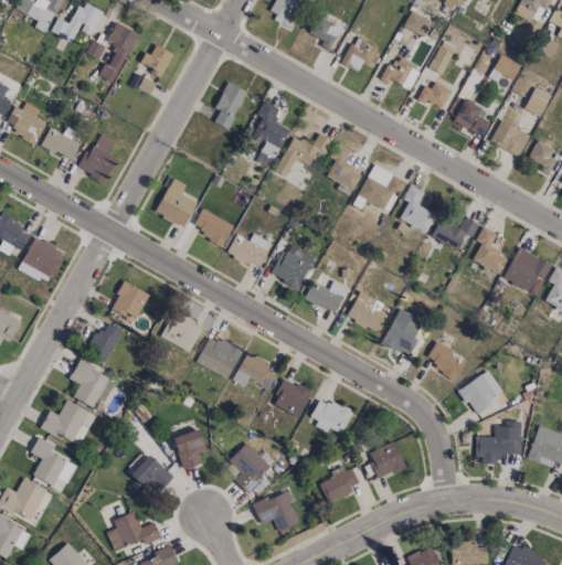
[(62,0),(35,0),(34,3),(28,0),(20,0),(17,9),(40,20),(36,27),(48,32),(62,0)]
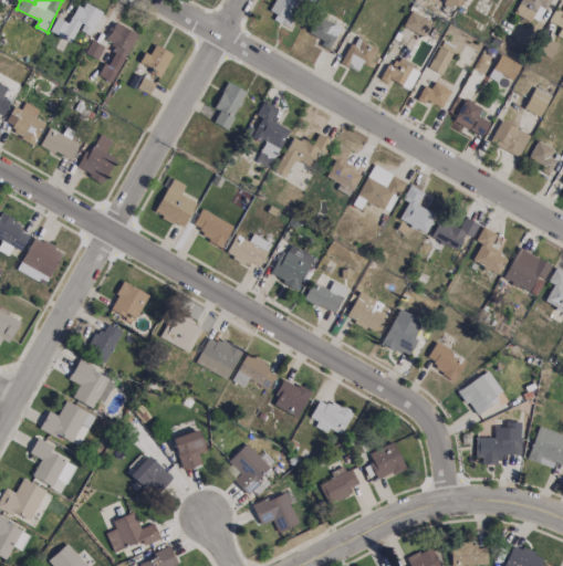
[(301,3),(295,0),(277,0),(270,14),(290,25),(301,3)]
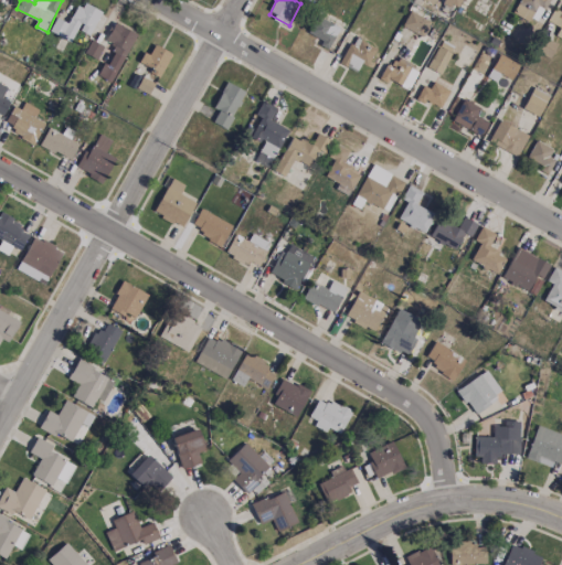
[(459,9),(464,0),(445,0),(445,1),(459,9)]
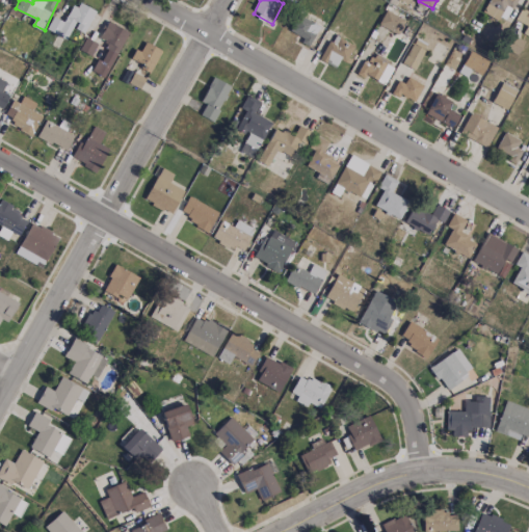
[(517,0),(491,0),(485,12),(507,22),(517,0)]
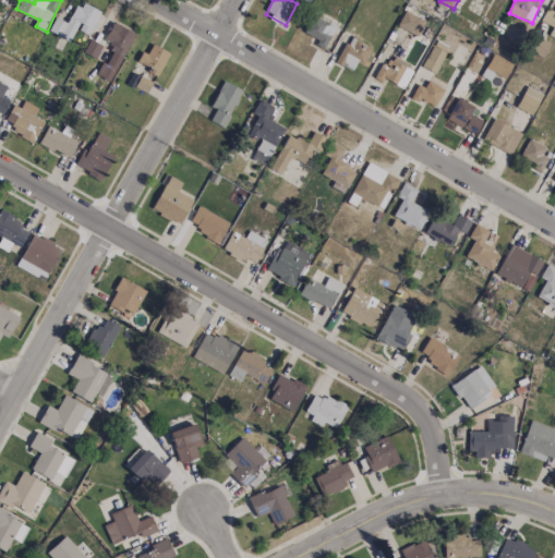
[(91,35),(103,11),(82,1),(70,24),(57,17),(51,31),(73,41),(79,28),(91,35)]
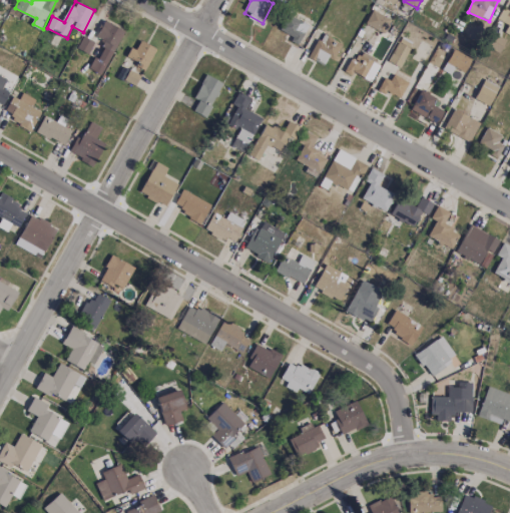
[(509,9),(505,7),(499,19),(509,24),(509,9)]
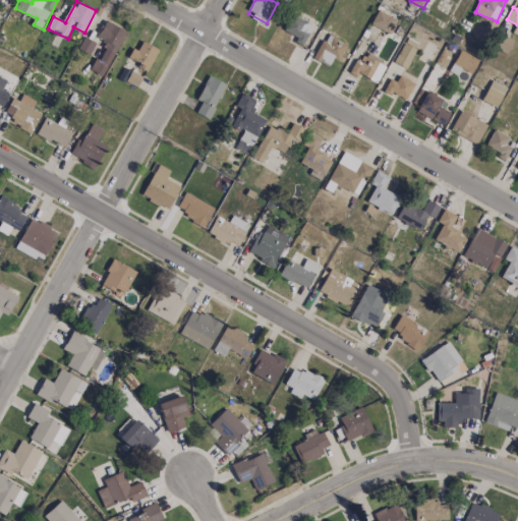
[(372,24),(392,34),(399,19),(380,10),(372,24)]
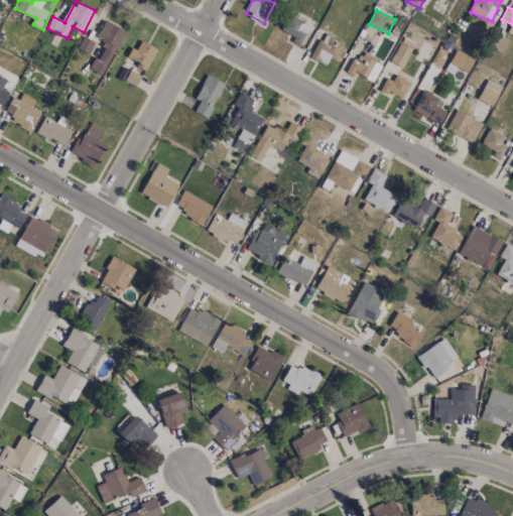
[(301,46),(311,24),(291,15),(283,30),(296,37),(293,42),(301,46)]
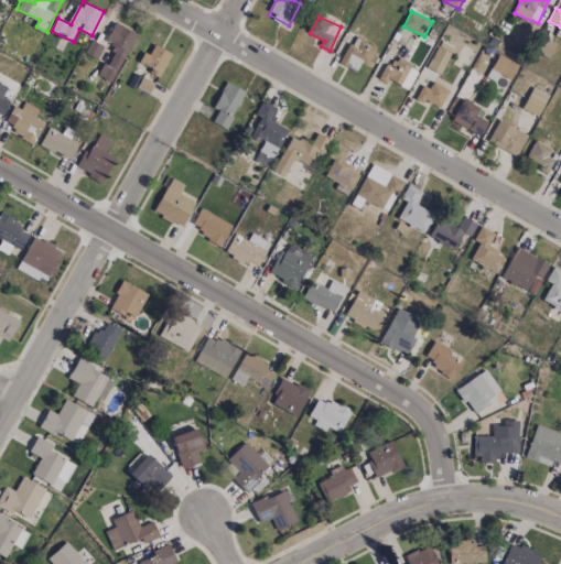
[(108,40),(119,45),(110,64),(106,62),(99,76),(115,83),(138,33),(117,23),(108,40)]
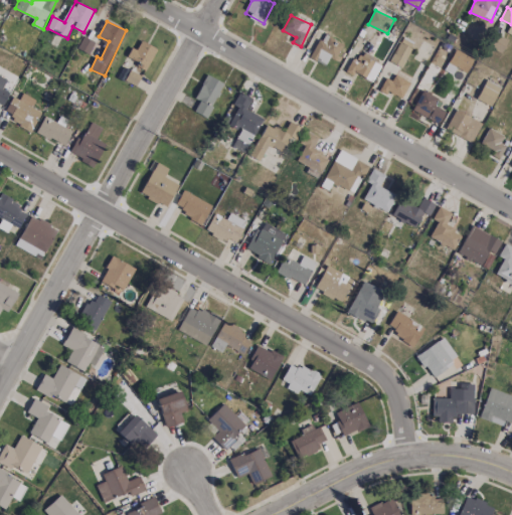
[(503,53),(510,40),(496,32),(489,45),(503,53)]
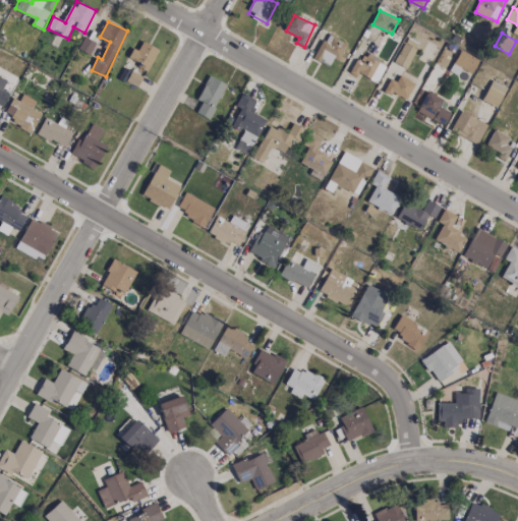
[(315,58),(334,68),(348,44),(329,34),(315,58)]
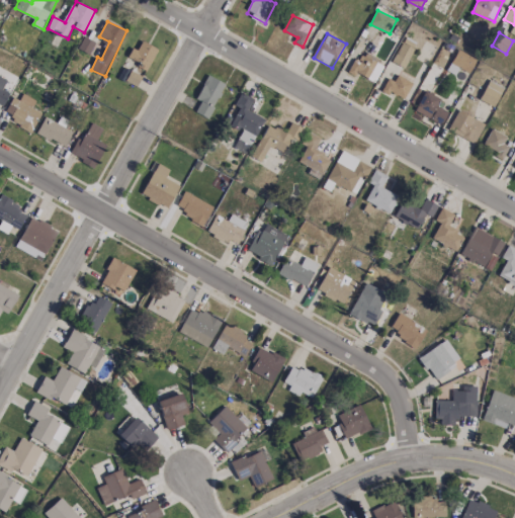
[(395,63),(407,68),(418,41),(405,36),(395,63)]
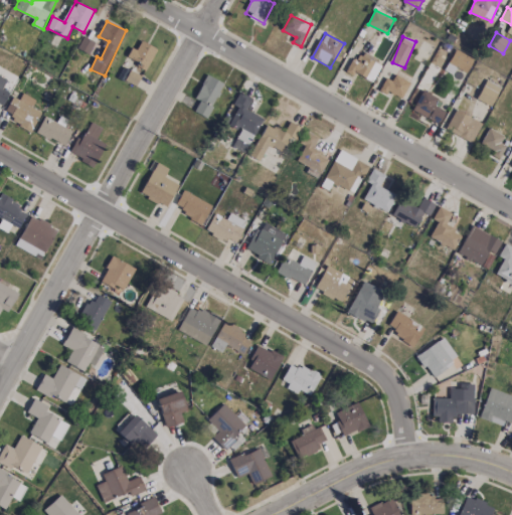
[(97,42),(88,37),(86,39),(84,38),(78,48),(90,54),(97,42)]
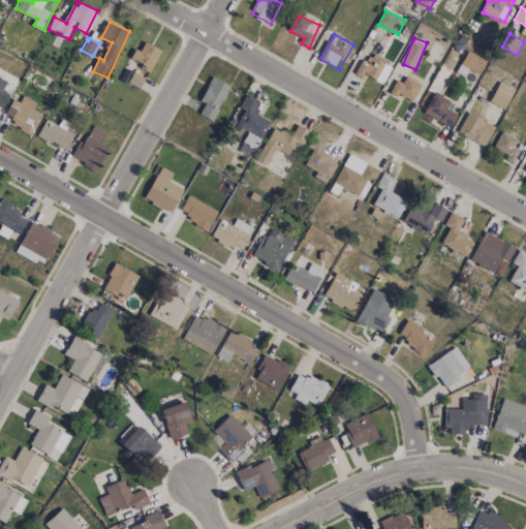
[(161,50),(140,40),(131,61),(153,70),(161,50)]
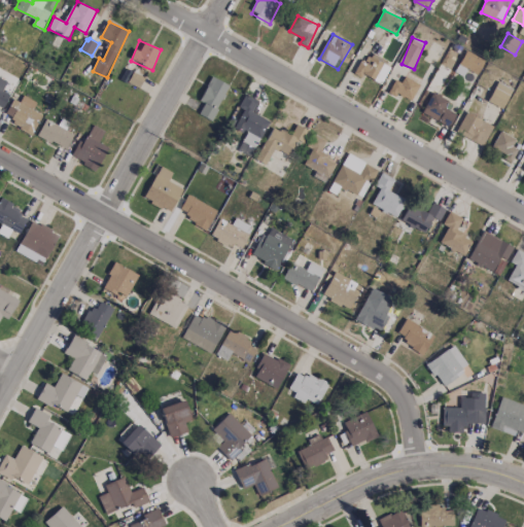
[(0,108),(4,111),(13,92),(15,93),(30,63),(5,50),(0,61),(0,108)]
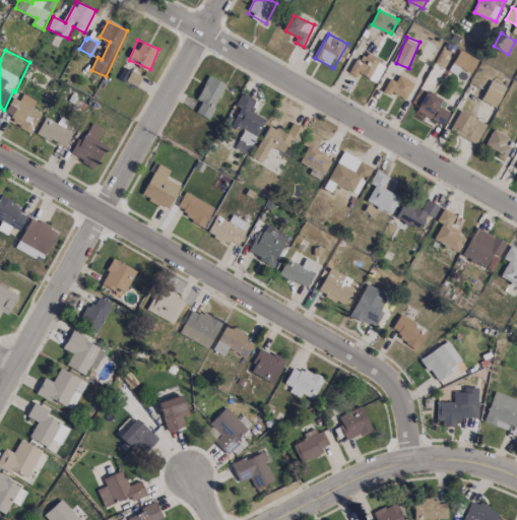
[(459,75),(463,68),(473,73),(480,60),(461,50),(450,70),(459,75)]
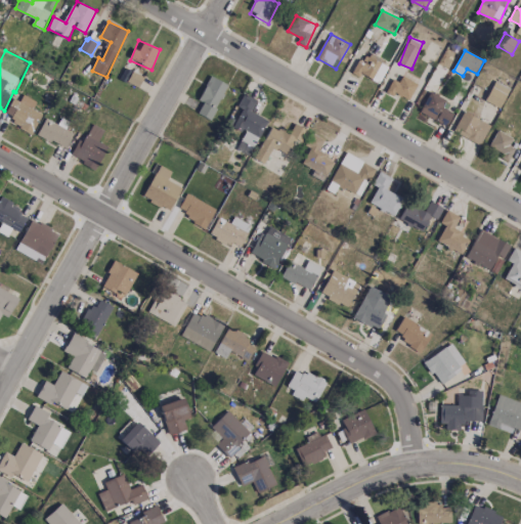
[(382,83),(390,62),(370,54),(367,60),(359,57),(354,73),(382,83)]
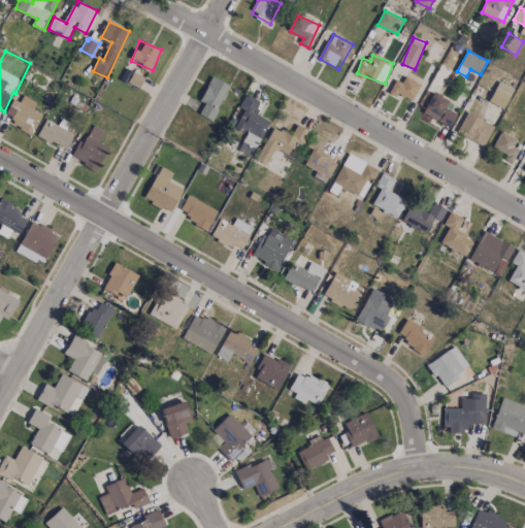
[(231,86),(214,76),(201,101),(206,103),(201,114),(214,121),(231,86)]
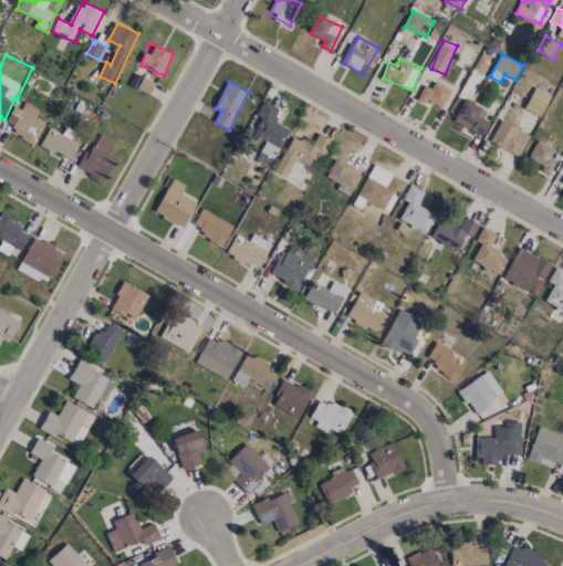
[(433,88),(426,85),(419,97),(442,108),(452,90),(436,82),(433,88)]
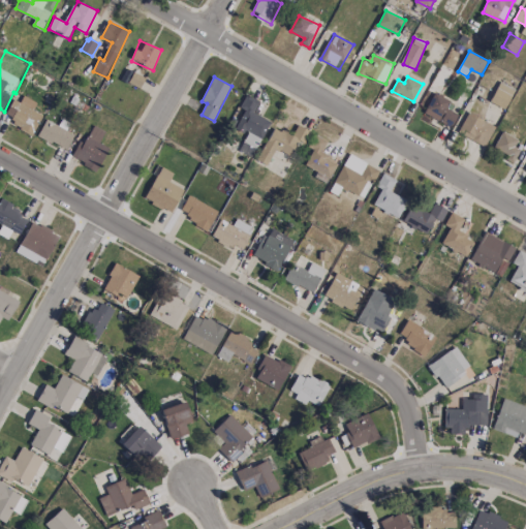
[(506,110),(518,90),(501,82),(491,101),(506,110)]
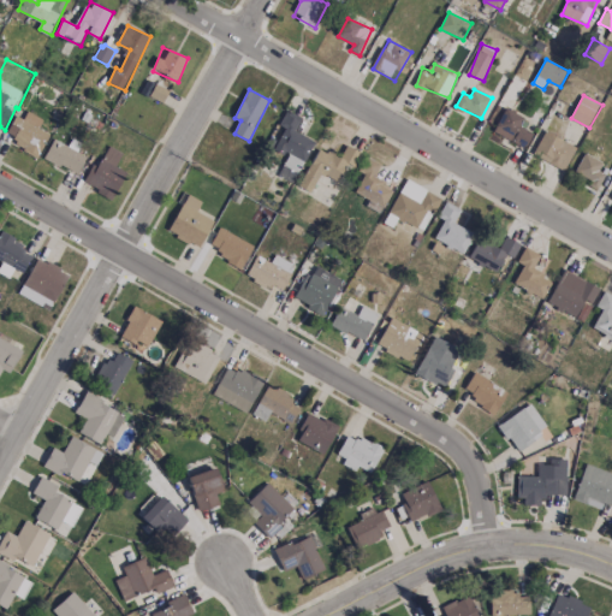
[(521,126),(526,116),(505,108),(495,134),(528,147),(534,131),(521,126)]
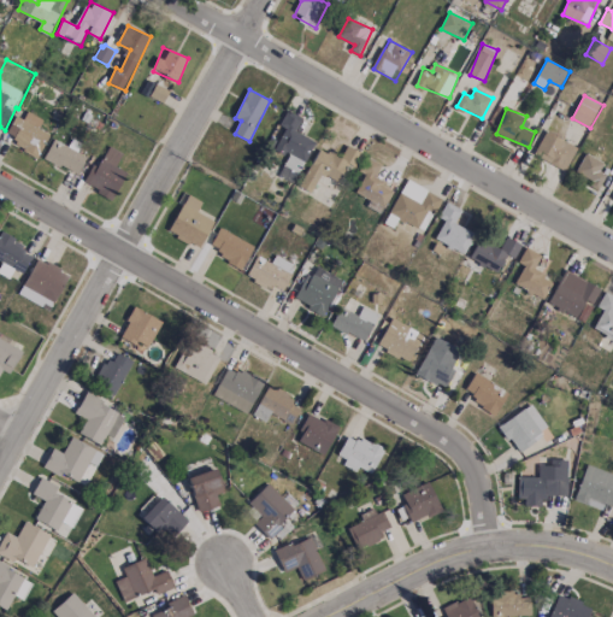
[(298,131),(304,117),(288,110),(281,124),(286,128),(276,150),(289,156),(281,176),(296,183),(317,141),(298,131)]
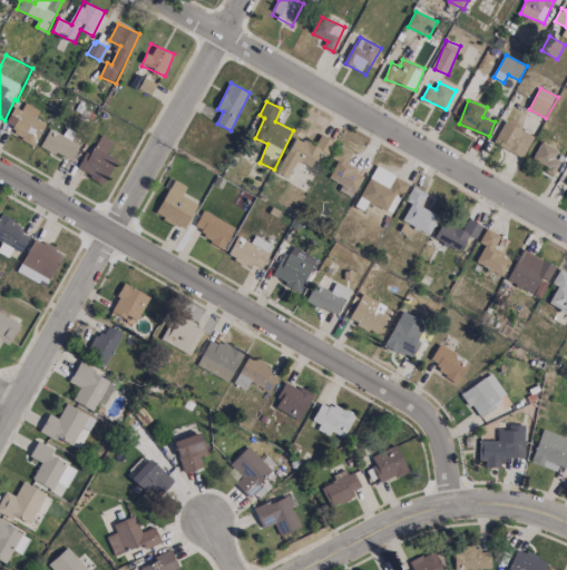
[(23,110),(16,107),(5,128),(37,144),(47,124),(37,118),(41,110),(27,104),(23,110)]
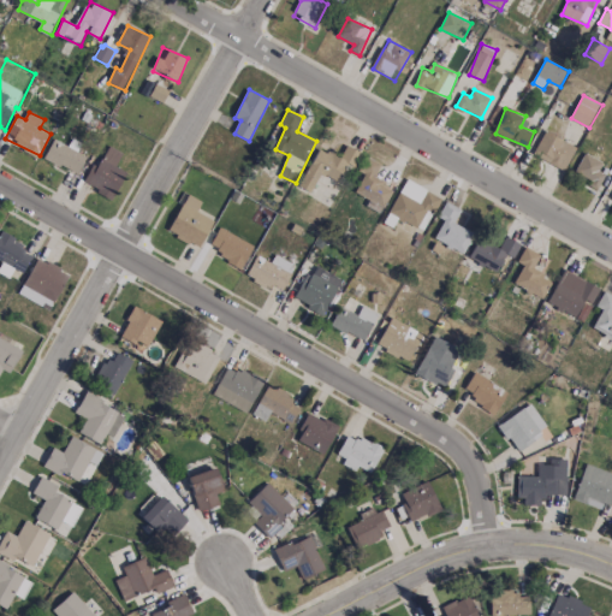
[(534,154),(566,171),(578,147),(547,130),(534,154)]
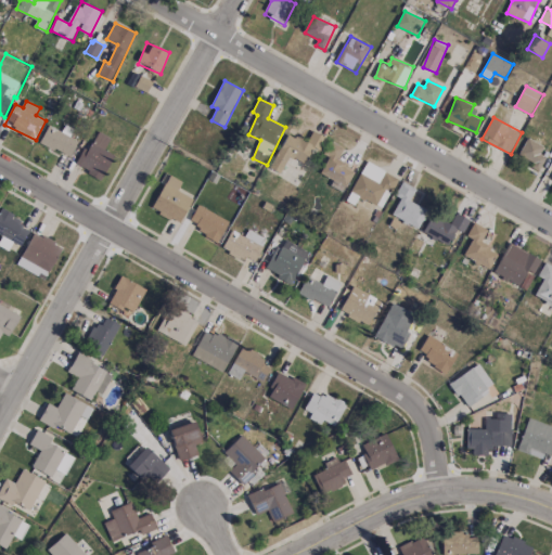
[(72,157),(78,142),(71,138),(74,131),(66,127),(64,132),(49,125),(41,143),(72,157)]
